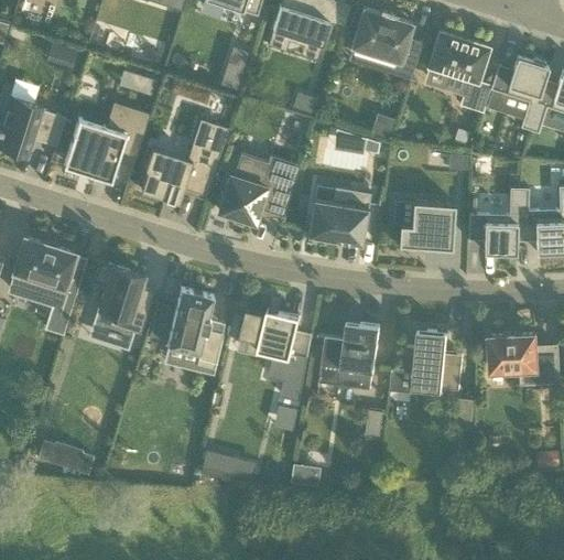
[(139,0),(149,2),(148,3),(183,14),(186,0),(139,0)]
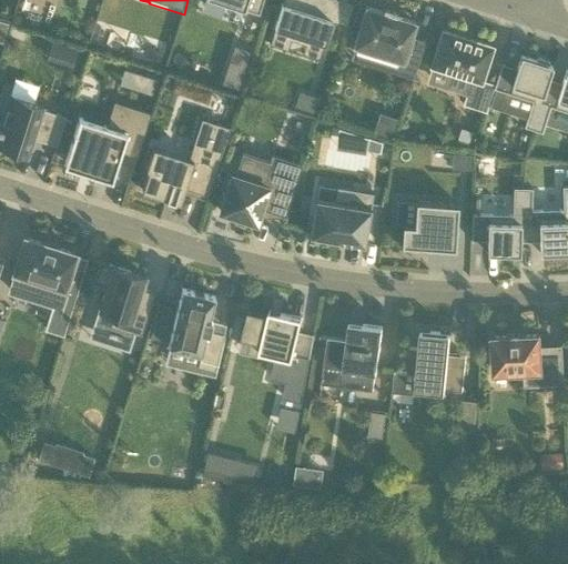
[(206,0),(206,2),(260,19),(265,0),(206,0)]
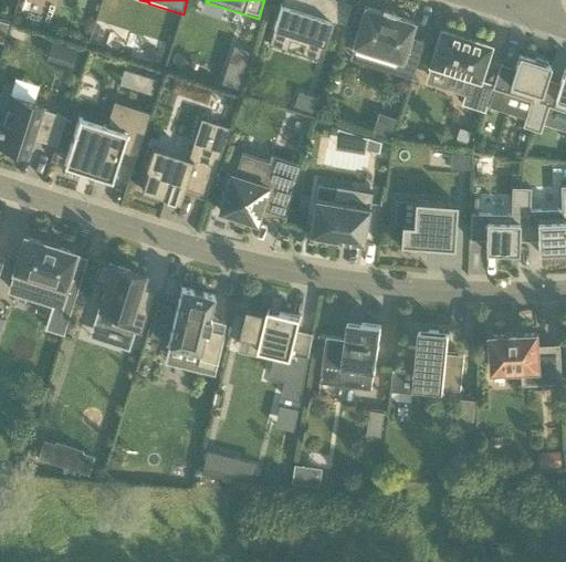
[(318,64),(324,49),(332,25),(321,22),(327,0),(284,0),(269,49),(315,64),(315,63),(318,64)]
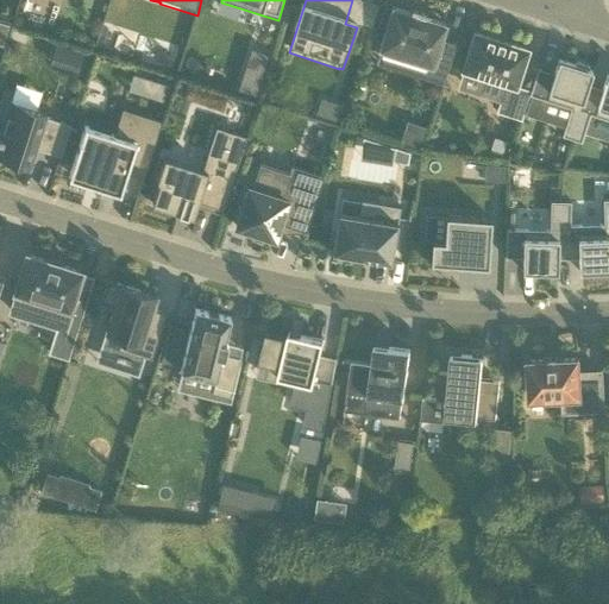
[(412,19),(393,12),(380,54),(431,70),(426,85),(444,90),(456,50),(440,44),(445,29),(426,23),(427,20),(413,16),(412,19)]
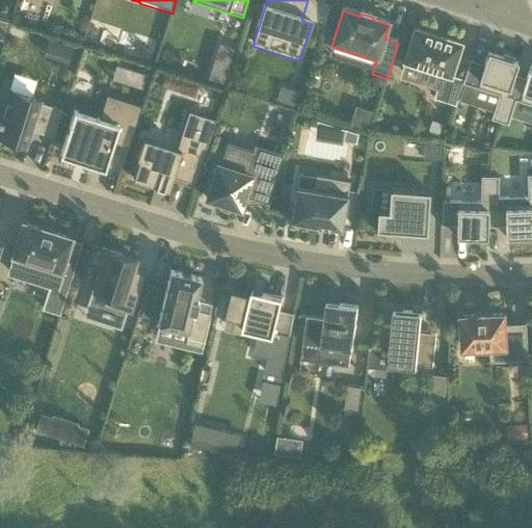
[(462,49),(415,33),(403,67),(443,79),(435,102),(455,108),(462,84),(452,81),(462,49)]
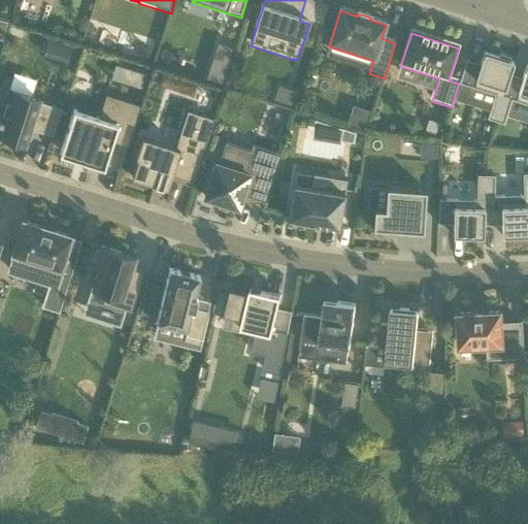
[(45,43),(43,58),(66,61),(68,46),(45,43)]
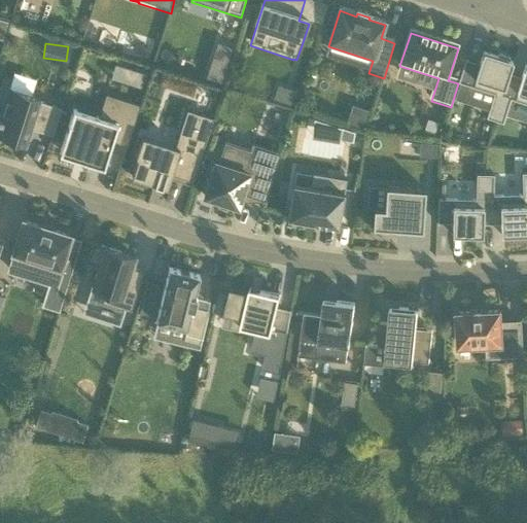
[(502,99),(508,77),(513,66),(510,65),(511,63),(498,59),(498,61),(484,57),(480,68),(467,64),(467,63),(466,63),(458,86),(494,98),(487,121),(503,127),(511,103),(511,102),(502,99)]
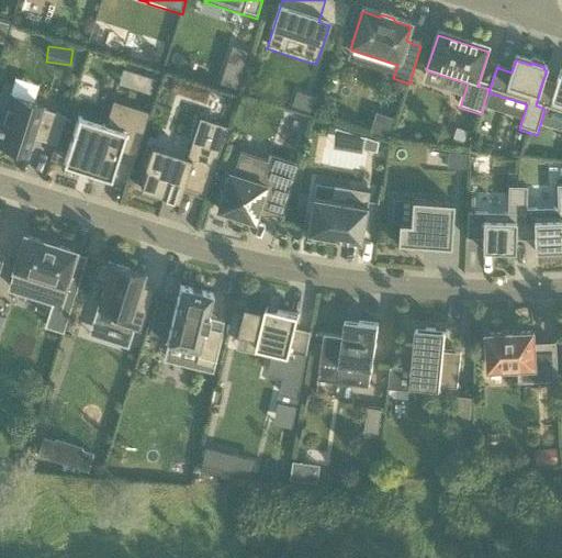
[(544,109),(544,110),(561,115),(561,75),(557,87),(542,82),(536,105),(544,109)]
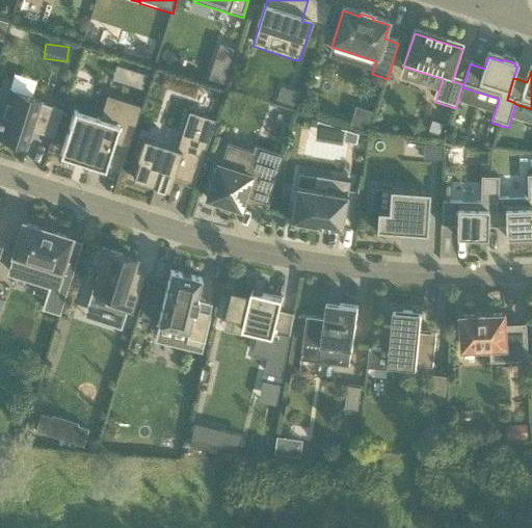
[(137,76),(132,91),(144,96),(149,80),(137,76)]
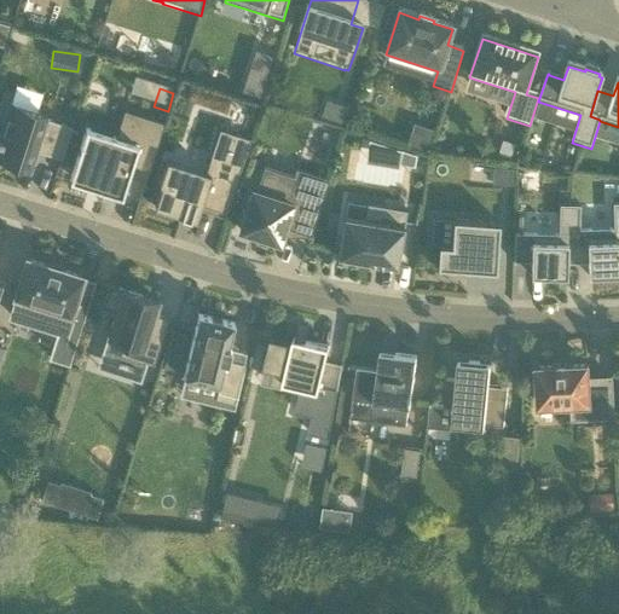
[(322,122),(341,129),(347,113),(327,106),(322,122)]
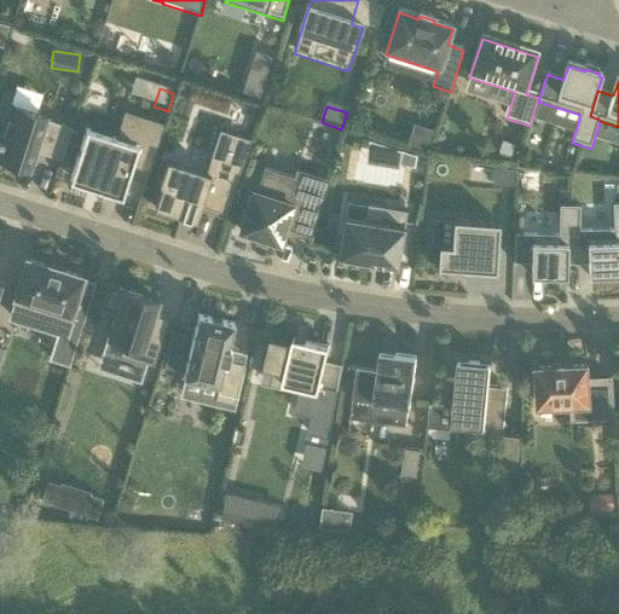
[(46,121),(11,109),(0,142),(0,163),(7,167),(7,168),(6,169),(23,175),(24,172),(29,173),(35,156),(62,164),(71,133),(45,125),(46,123),(46,121)]
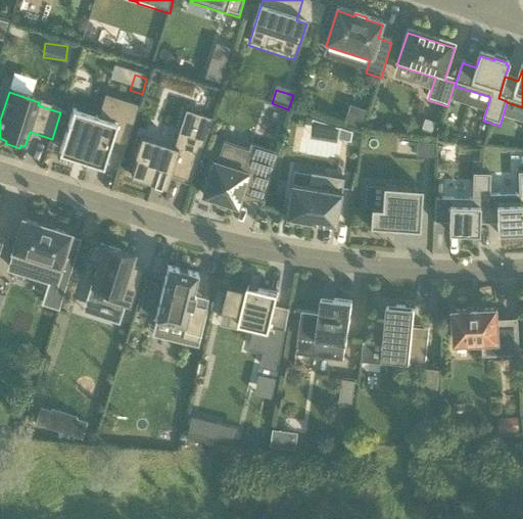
[(139,108),(105,98),(98,122),(74,113),(60,154),(87,162),(86,166),(103,172),(111,144),(126,149),(139,108)]
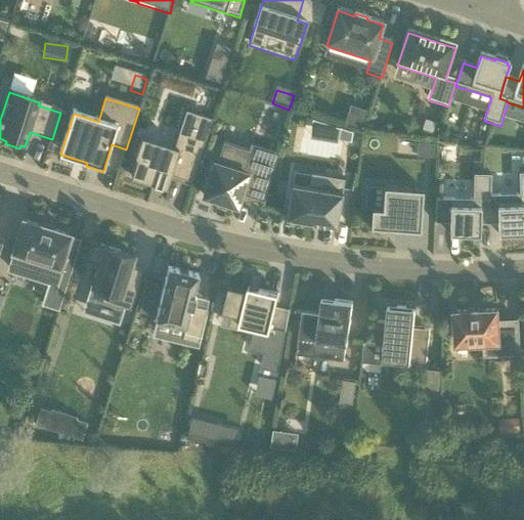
[(212,123),(186,115),(175,152),(142,140),(135,161),(137,162),(131,180),(132,180),(154,187),(154,188),(155,189),(155,188),(161,189),(161,190),(162,191),(162,190),(167,191),(169,182),(171,178),(190,185),(189,188),(190,189),(191,185),(212,123)]
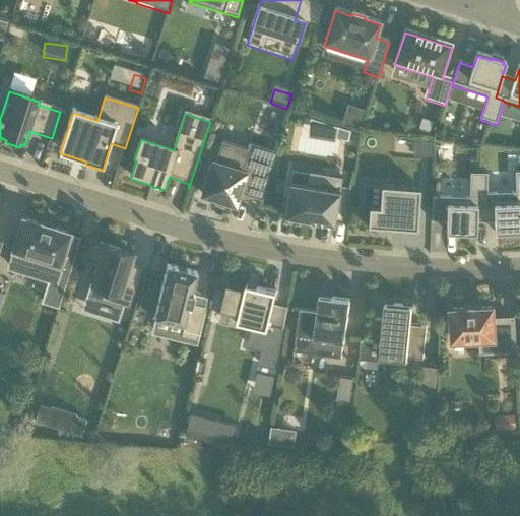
[(431,160),(432,146),(414,145),(413,159),(431,160)]
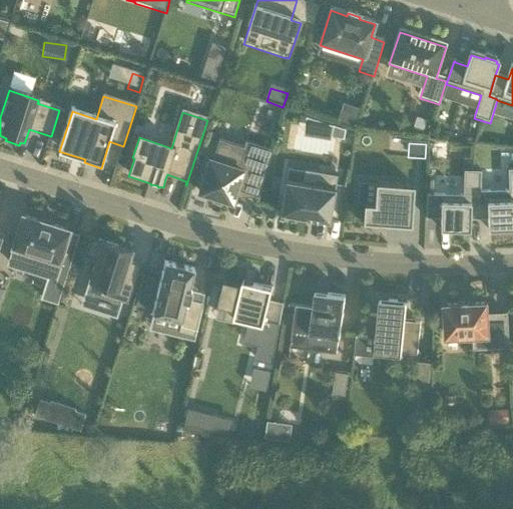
[(245,144),(242,152),(219,144),(213,163),(209,162),(198,194),(231,205),(233,201),(235,194),(258,201),(273,153),(245,144)]
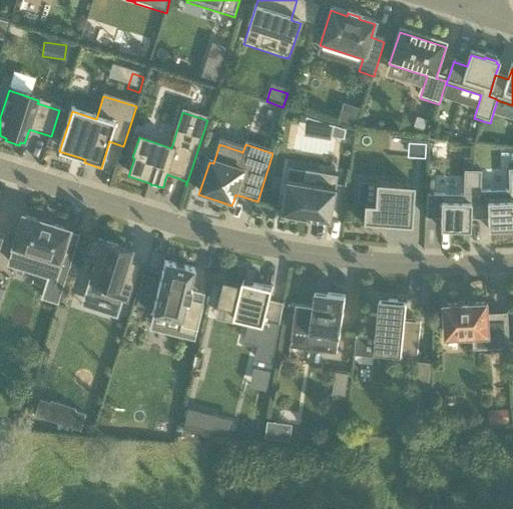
[(471,200),(470,221),(488,221),(488,233),(503,232),(503,234),(512,234),(512,172),(508,172),(509,193),(480,194),(480,200),(471,200)]
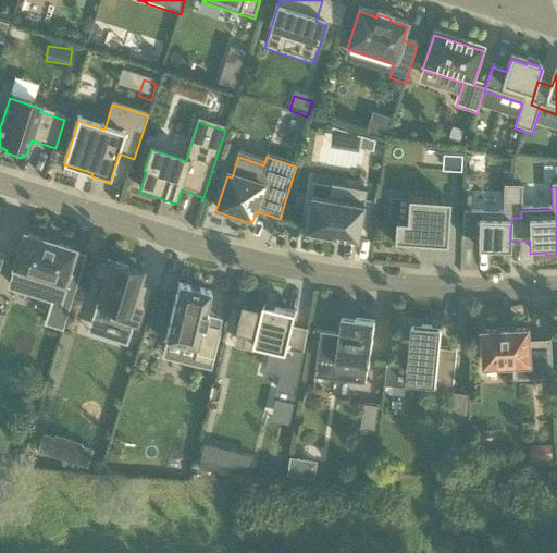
[(358,245),(367,195),(331,188),(329,203),(310,199),(304,236),(335,242),(335,243),(343,244),(344,243),(358,245)]
